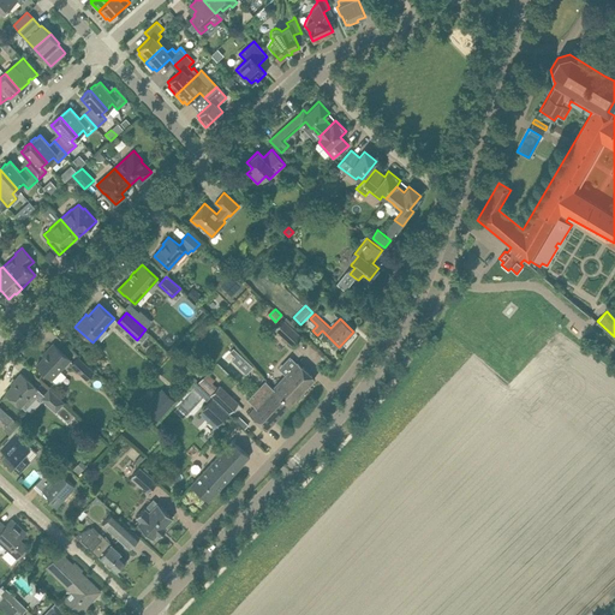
[(292,347),(302,336),(284,320),(274,330),(292,347)]
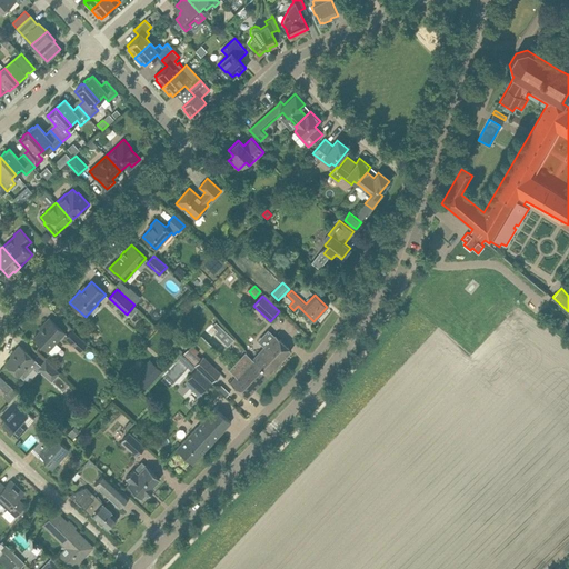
[(49,318),(42,325),(43,326),(33,337),(48,350),(65,332),(49,318)]
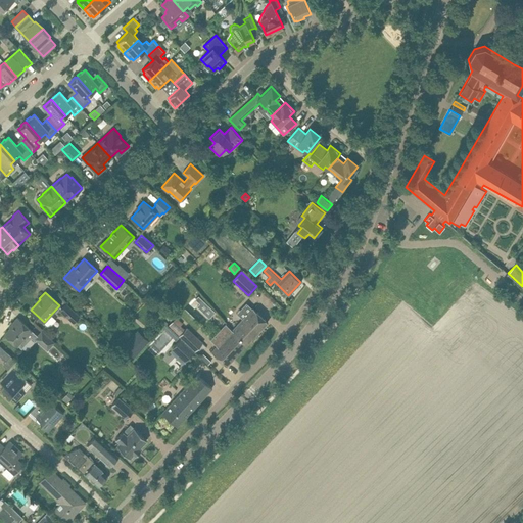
[(198,296),(196,298),(200,302),(197,305),(209,318),(215,312),(198,296)]
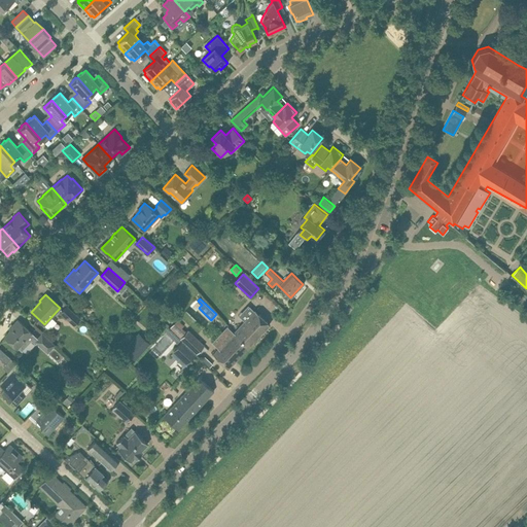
[(80,319),(67,306),(61,313),(74,325),(80,319)]
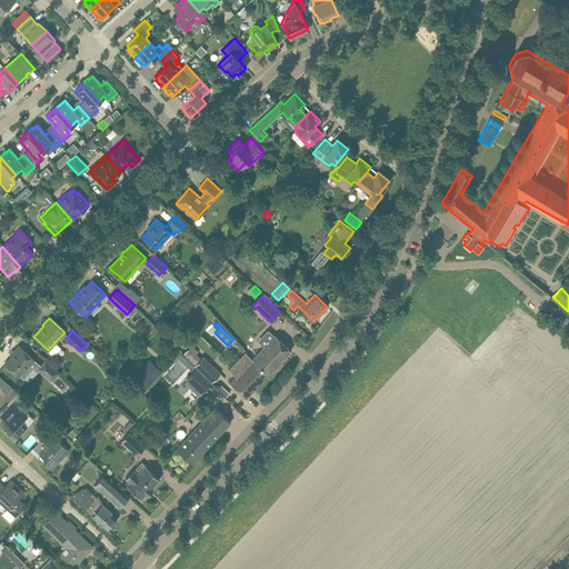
[(269,373),(291,350),(276,335),(252,358),(269,373)]
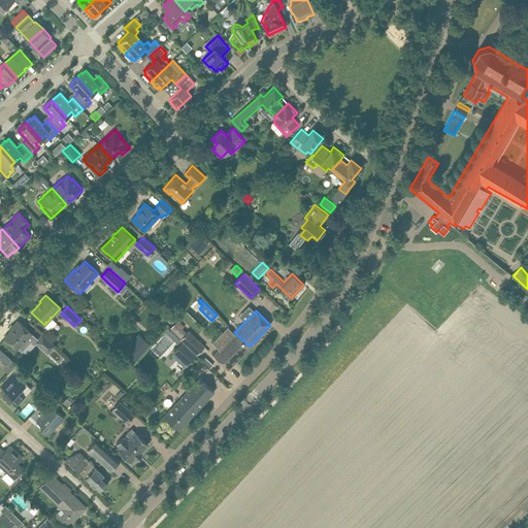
[(177,320),(176,322),(170,316),(164,322),(170,328),(169,328),(175,334),(184,326),(177,320)]
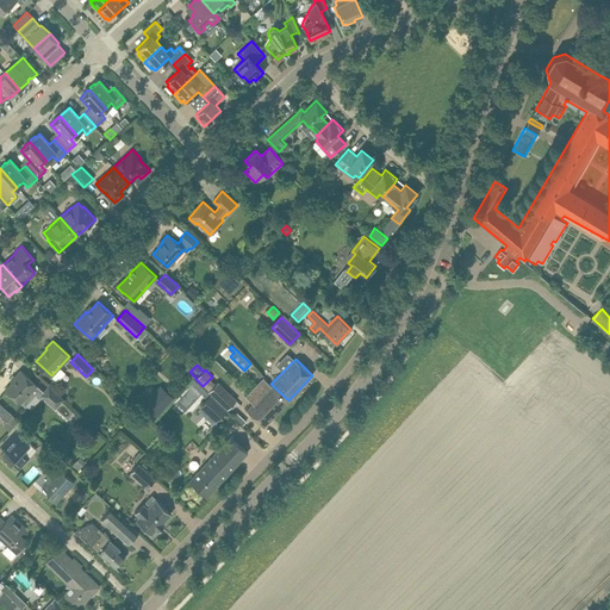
[(13,381),(5,390),(20,403),(37,385),(29,378),(20,369),(14,377),(16,378),(14,379),(16,380),(13,383),(13,381)]
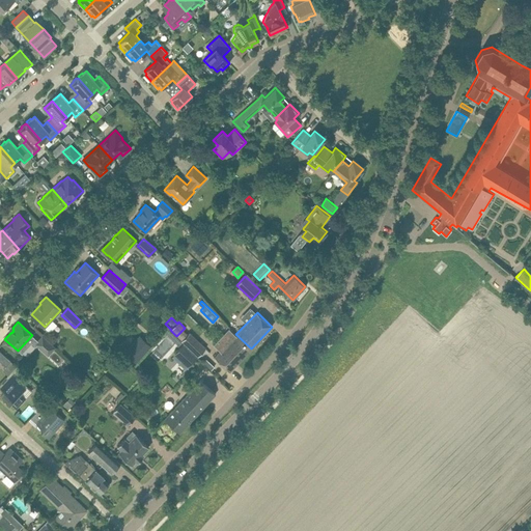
[(218,338),(222,332),(216,328),(212,334),(218,338)]
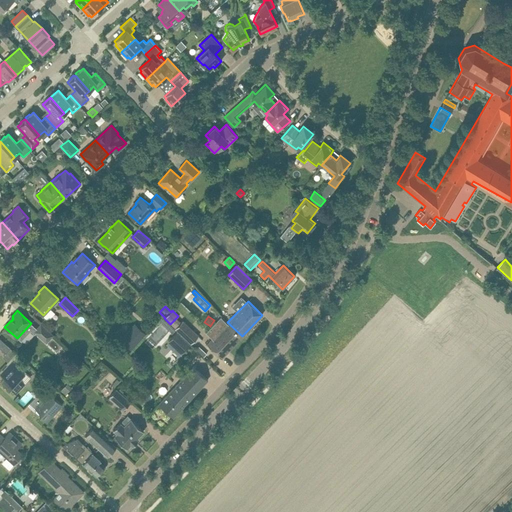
[(190,343),(198,335),(183,320),(175,329),(190,343)]
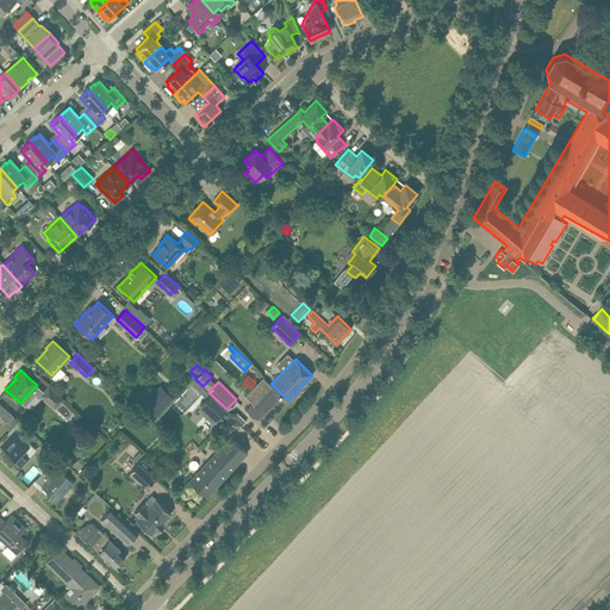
[(263,427),(288,400),(271,384),(247,410),(263,427)]
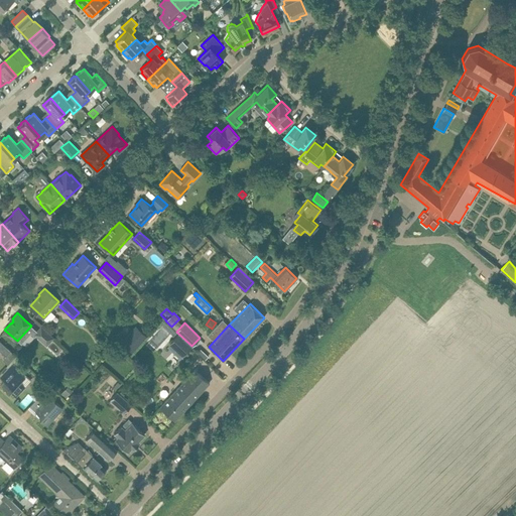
[(46,346),(53,338),(40,326),(33,334),(46,346)]
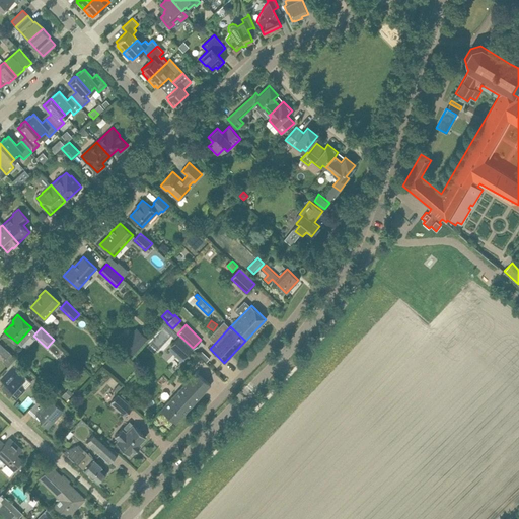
[(136,328),(120,347),(122,349),(130,357),(147,339),(139,330),(136,328)]
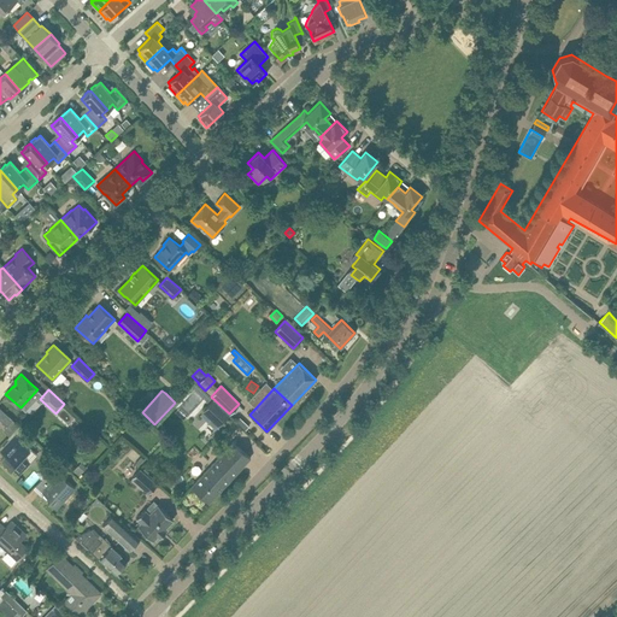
[(229,415),(212,400),(200,413),(216,429),(229,415)]
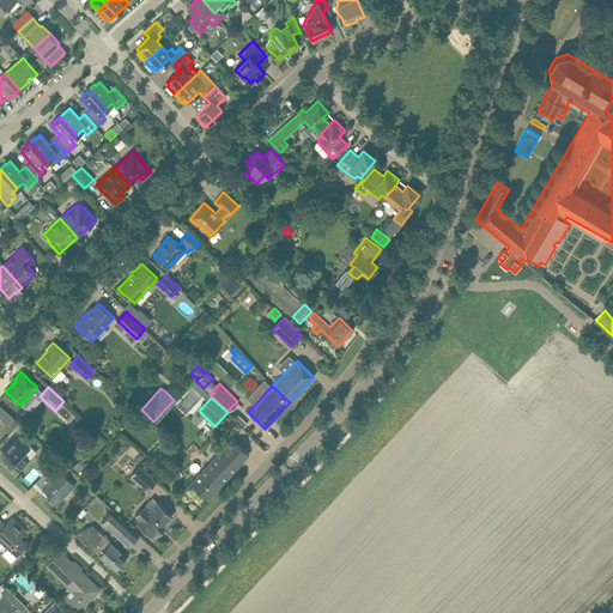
[(5,426),(4,426),(5,428),(10,432),(19,423),(18,423),(0,405),(0,417),(7,424),(5,426)]
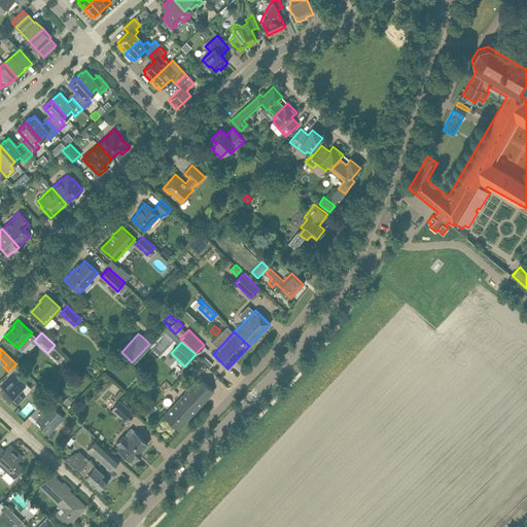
[(54,348),(48,353),(58,362),(63,356),(54,348)]
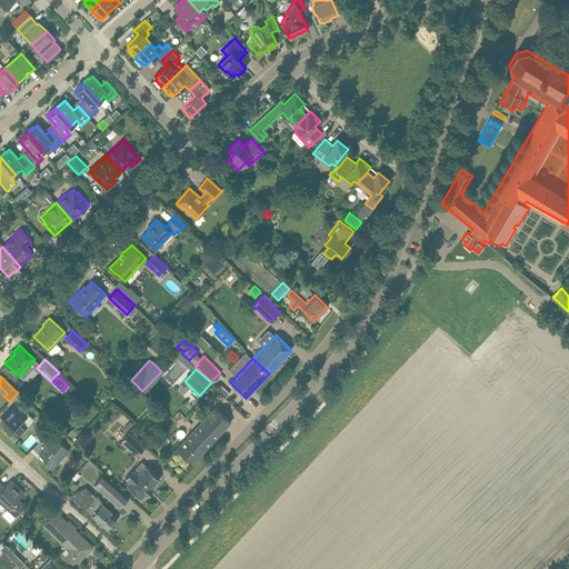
[(18,437),(21,433),(27,427),(21,422),(29,413),(26,410),(31,405),(18,392),(9,401),(10,401),(8,405),(13,410),(1,422),(2,423),(1,426),(8,431),(9,430),(10,430),(11,430),(18,437)]
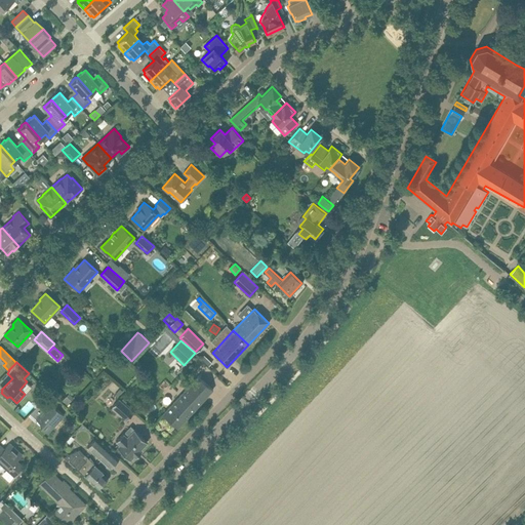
[(162,414),(177,428),(213,390),(198,376),(162,414)]
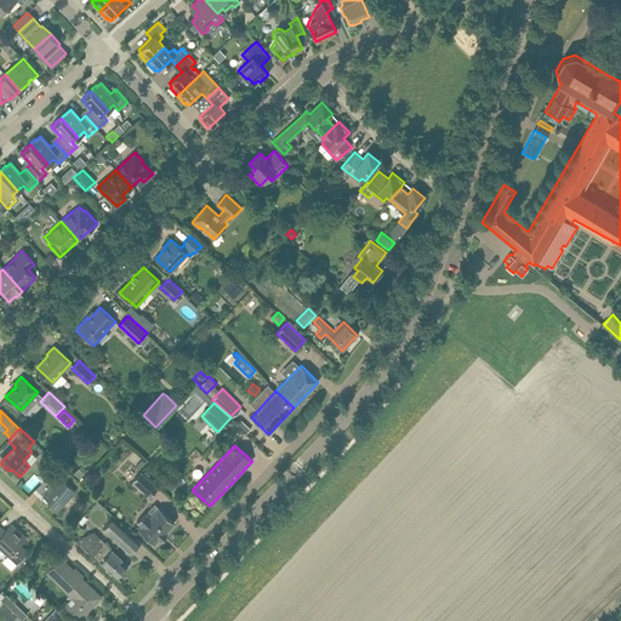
[(55,477),(63,468),(58,465),(51,472),(55,477)]
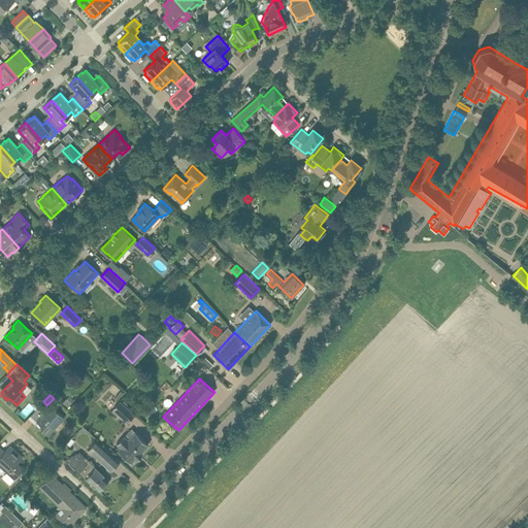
[(69,395),(62,402),(67,406),(74,399),(69,395)]
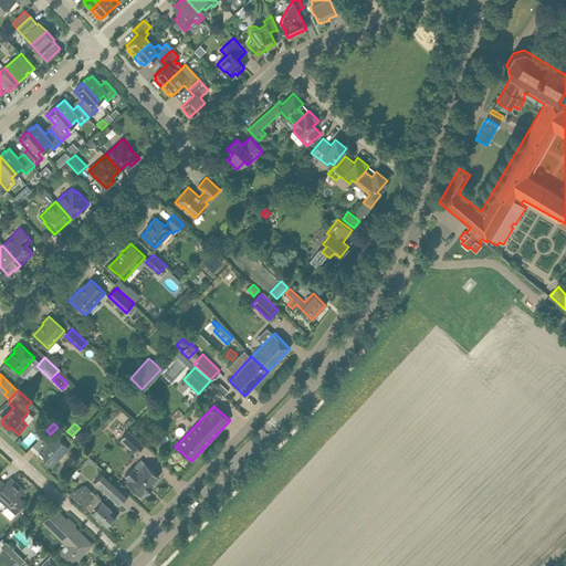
[(144,444),(127,430),(121,438),(136,452),(144,444)]
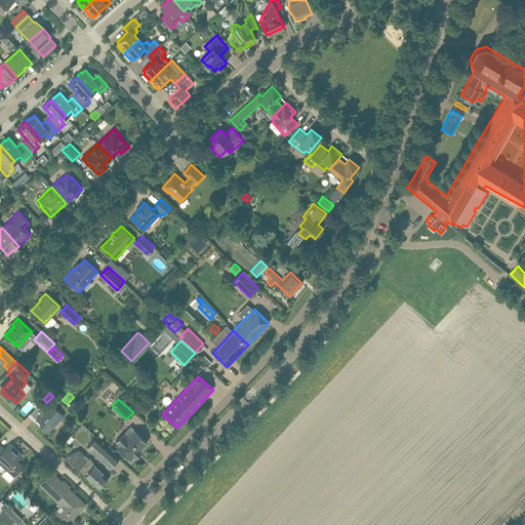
[(40,427),(47,433),(64,414),(50,402),(36,418),(37,419),(36,421),(39,425),(41,422),(42,425),(41,426),(40,427)]
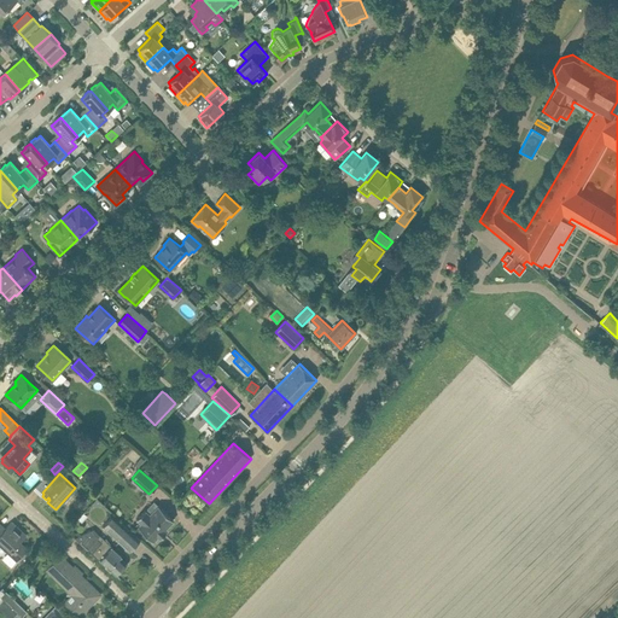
[(173,520),(158,506),(150,516),(145,511),(136,519),(141,524),(138,526),(153,541),(157,536),(159,538),(167,531),(164,530),(173,520)]
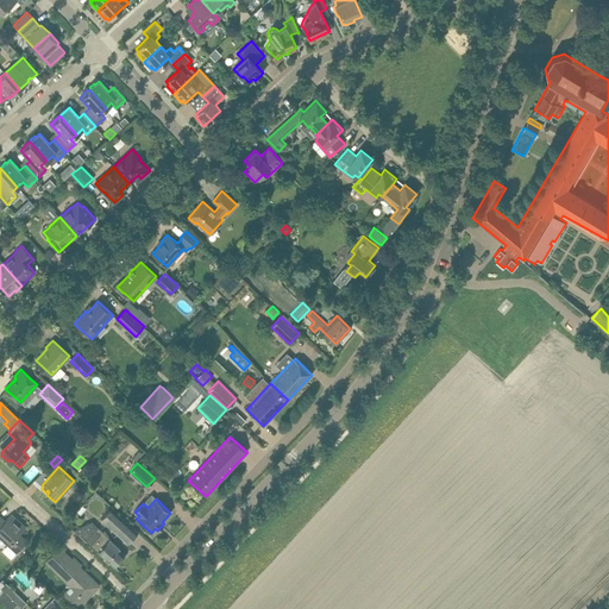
[(138,532),(130,523),(112,508),(101,519),(127,544),(138,532)]
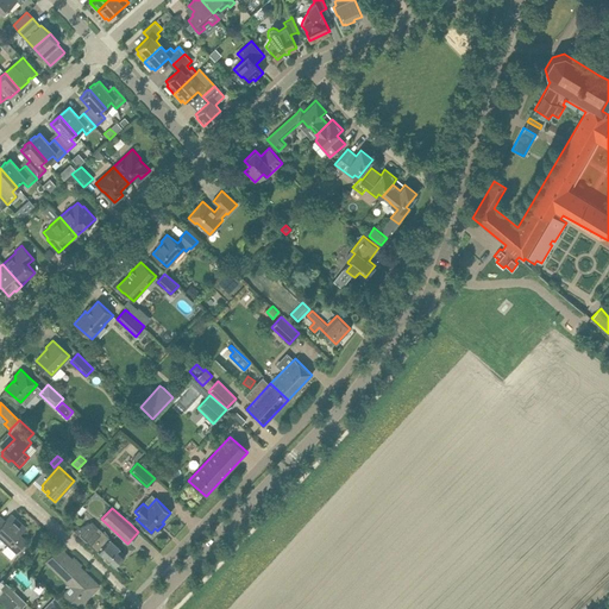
[(0,537),(7,545),(17,552),(27,541),(19,534),(26,527),(12,514),(5,521),(0,515),(0,537)]
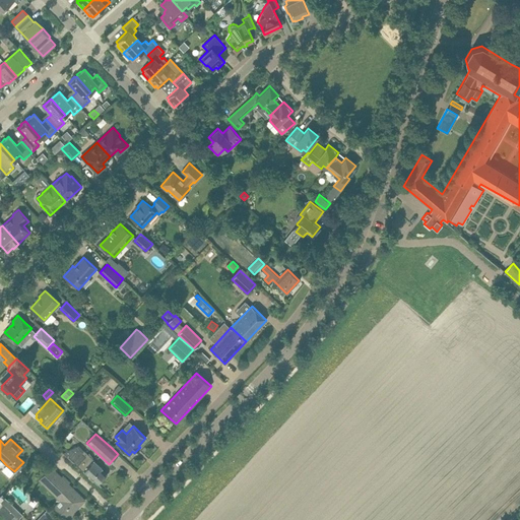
[(83,470),(98,483),(107,473),(101,468),(103,467),(78,445),(63,452),(83,470)]
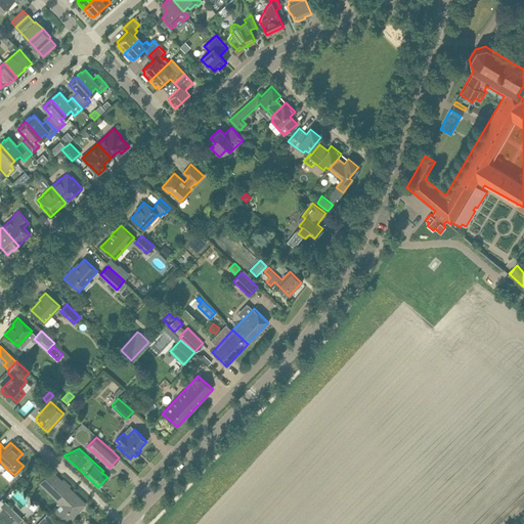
[(47,475),(39,484),(59,505),(53,511),(67,523),(68,523),(75,517),(72,515),(76,511),(77,512),(85,504),(69,487),(70,486),(63,480),(61,481),(57,477),(52,481),(47,475)]
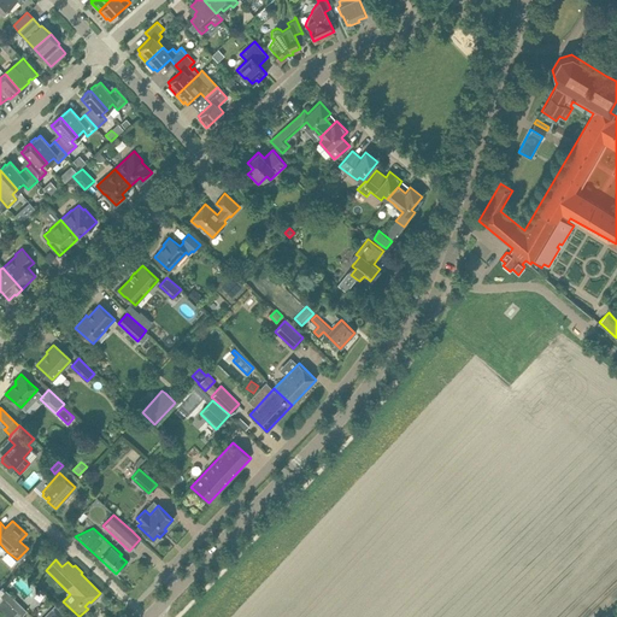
[(0,588),(0,610),(7,616),(18,616),(21,615),(4,599),(9,594),(1,588),(0,588)]
